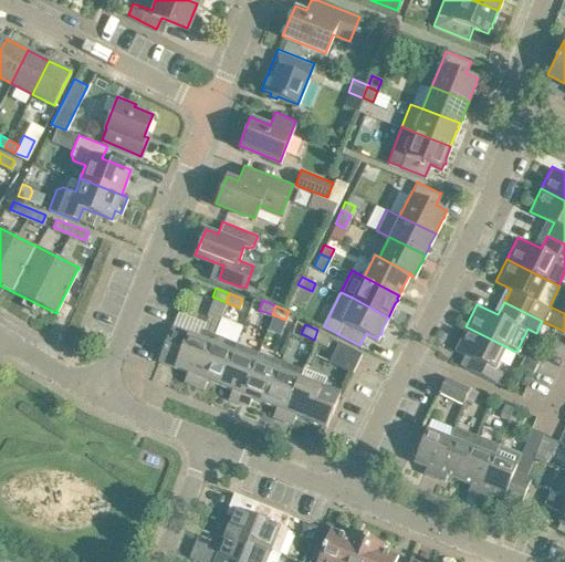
[(170,325),(157,358),(187,371),(184,380),(194,383),(213,332),(201,328),(198,336),(170,325)]
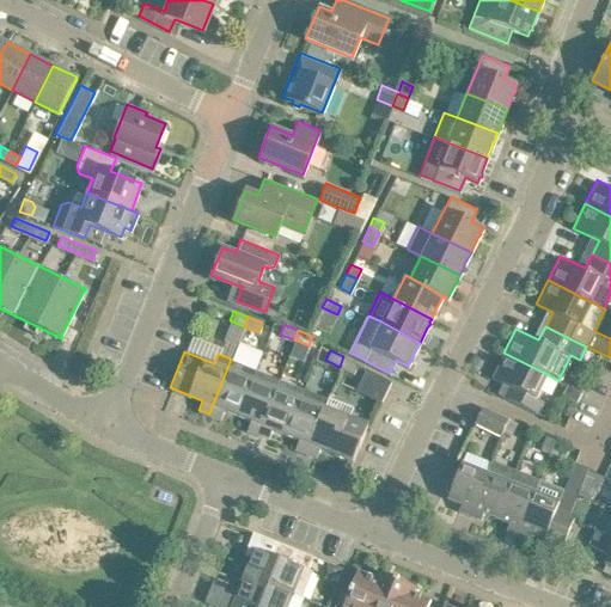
[(537,412),(543,399),(536,396),(547,374),(503,353),(492,376),(506,384),(501,394),(537,412)]
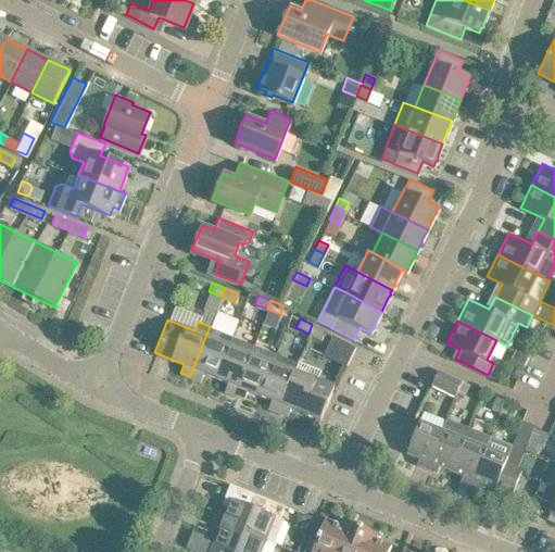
[(320,339),(325,330),(312,324),(308,334),(320,339)]
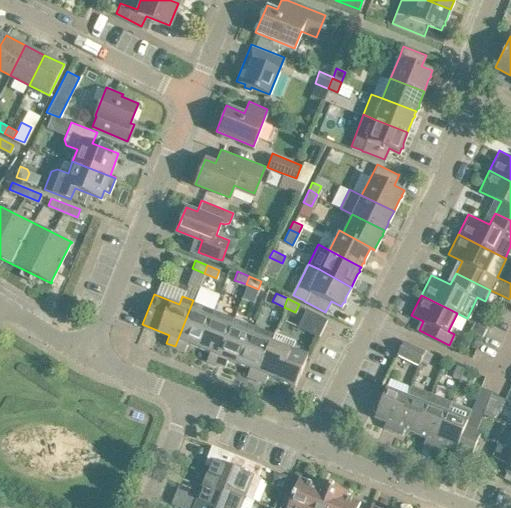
[(213,308),(193,300),(175,346),(184,350),(187,342),(198,346),(213,308)]
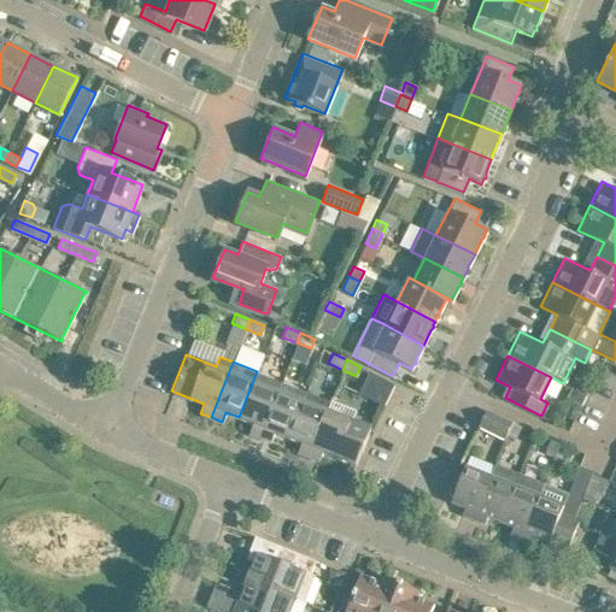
[(257,371),(239,417),(252,423),(248,433),(259,436),(281,381),(257,371)]
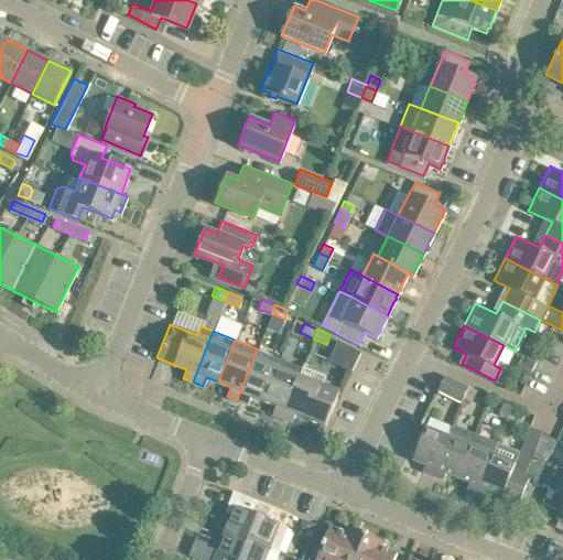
[(350,346),(342,365),(350,369),(359,351),(350,346)]
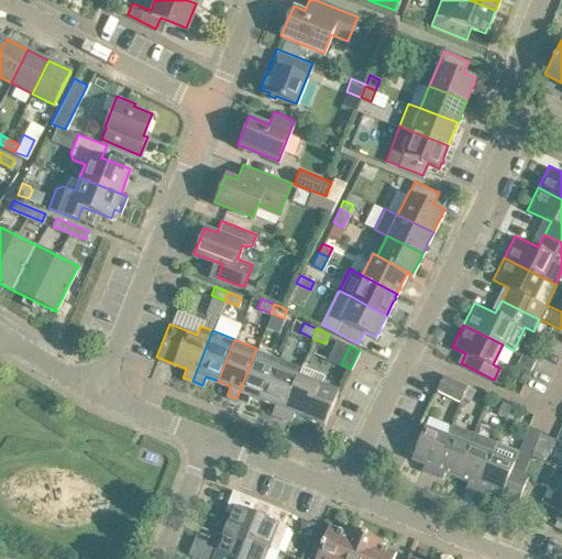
[(262,398),(279,357),(256,348),(237,398),(246,403),(250,394),(262,398)]
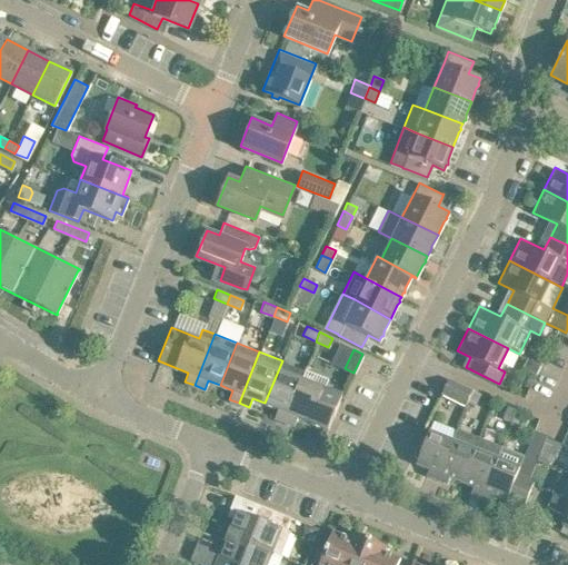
[(535,373),(539,364),(526,357),(521,366),(535,373)]
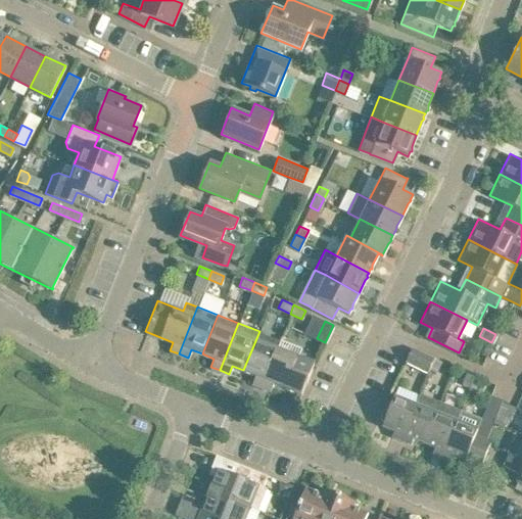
[(276,347),(280,339),(259,331),(243,370),(254,375),(251,382),(261,386),(276,347)]
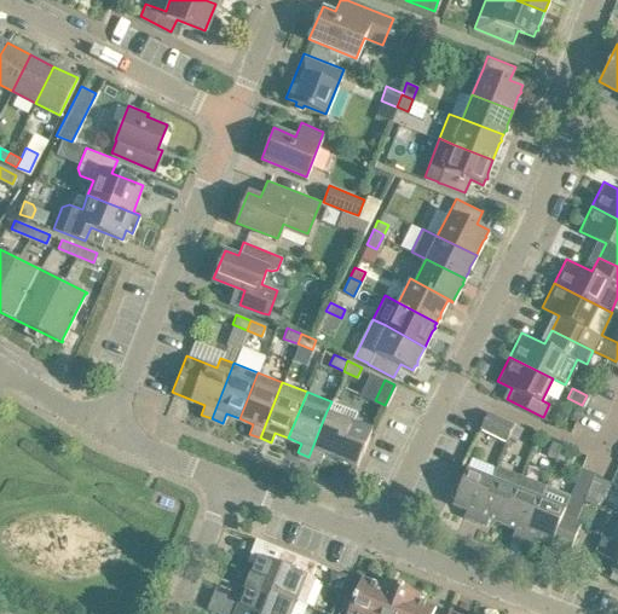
[(507,435),(514,422),(489,410),(479,427),(506,439),(507,435)]
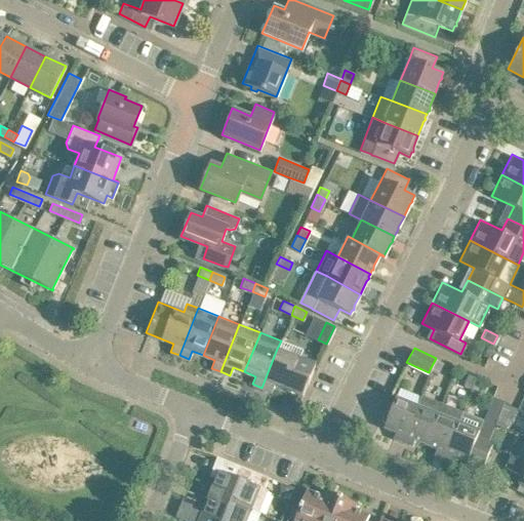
[(301,394),(306,387),(315,363),(277,349),(262,388),(271,391),(274,384),(301,394)]
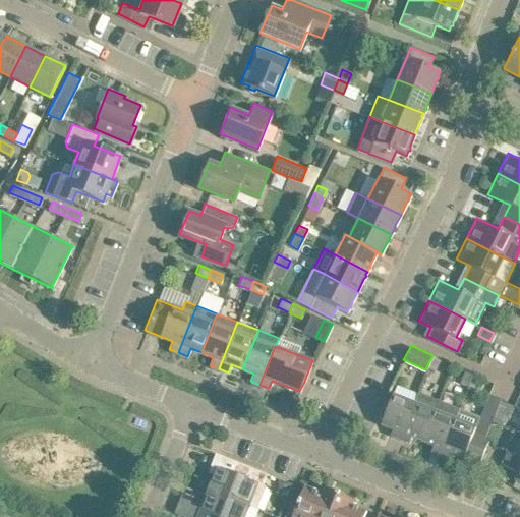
[(440,359),(432,355),(426,366),(435,369),(440,359)]
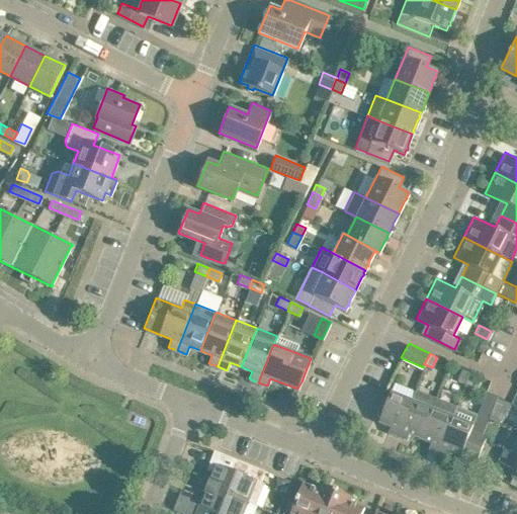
[(464,381),(469,370),(461,368),(457,379),(464,381)]
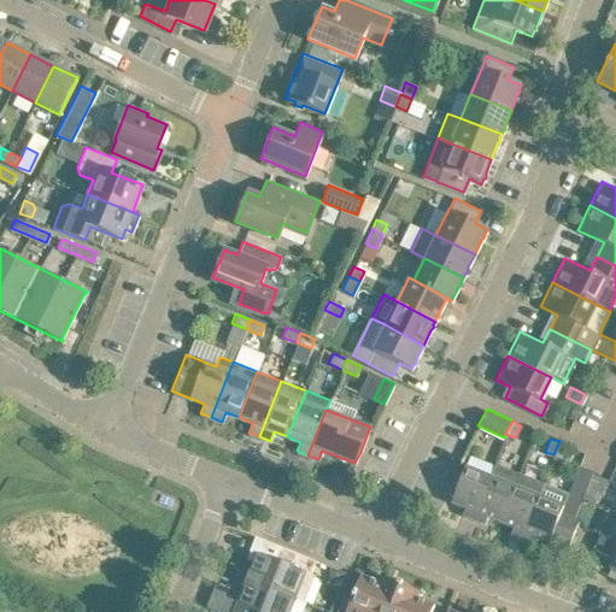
[(559,441),(553,454),(562,458),(565,452),(568,445),(559,441)]
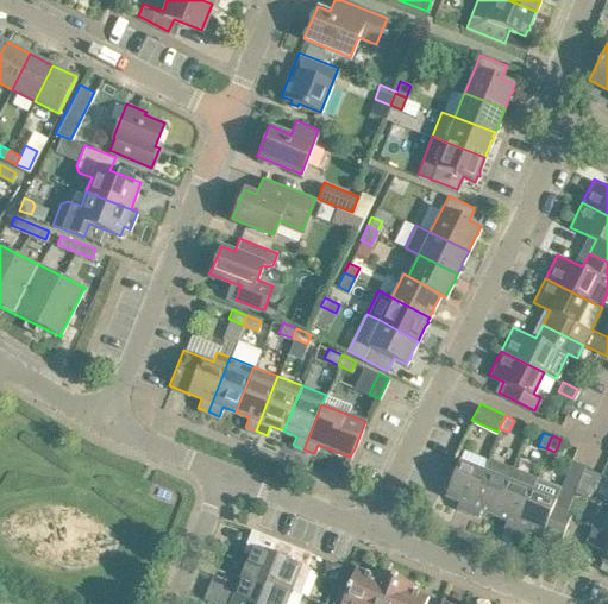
[(481,509),(493,514),(512,466),(488,455),(482,470),(483,470),(467,511),(478,515),(481,509)]
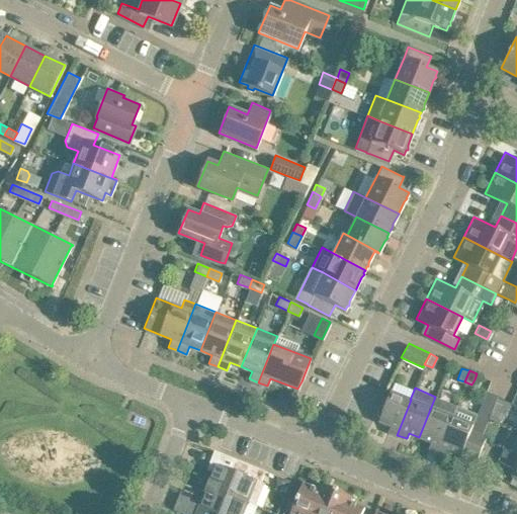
[(411,400),(410,400),(390,392),(384,405),(381,404),(377,405),(375,411),(377,414),(380,415),(378,421),(390,425),(388,431),(397,435),(411,400)]
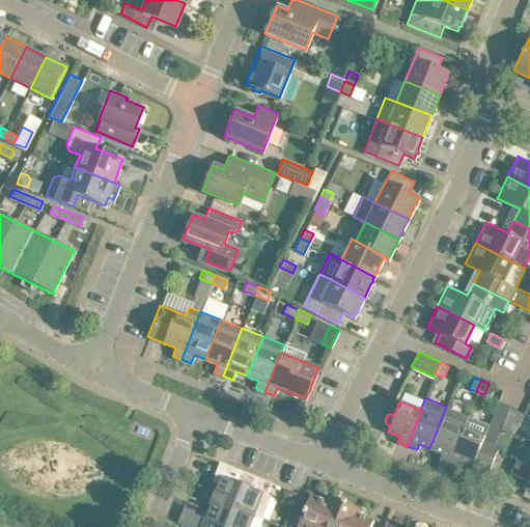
[(446,407),(429,448),(441,452),(439,459),(448,463),(467,415),(446,407)]
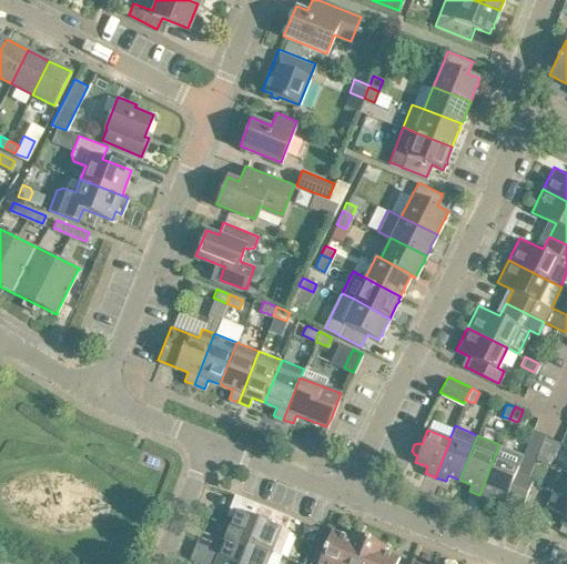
[(505,497),(515,472),(518,465),(523,453),(499,444),(479,495),(490,499),(493,493),(505,497)]
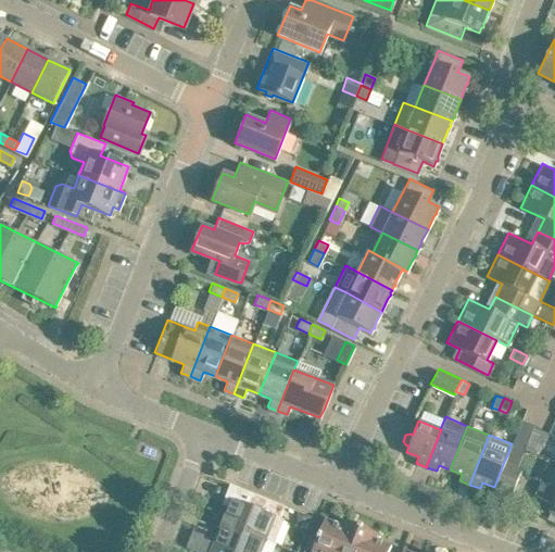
[(525,447),(522,450),(535,455),(537,451),(540,444),(527,439),(525,447)]
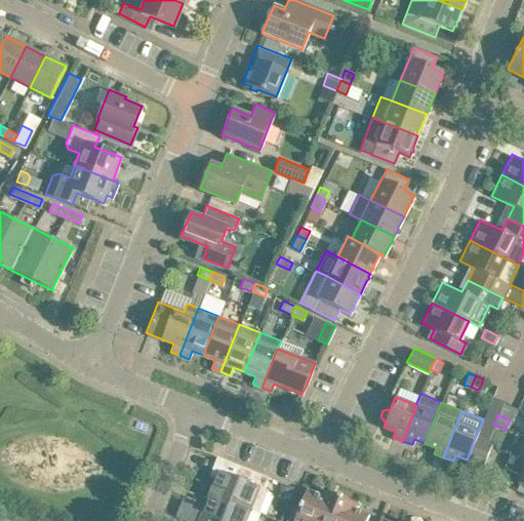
[(476,436),(467,459),(482,466),(491,442),(488,441),(476,436)]
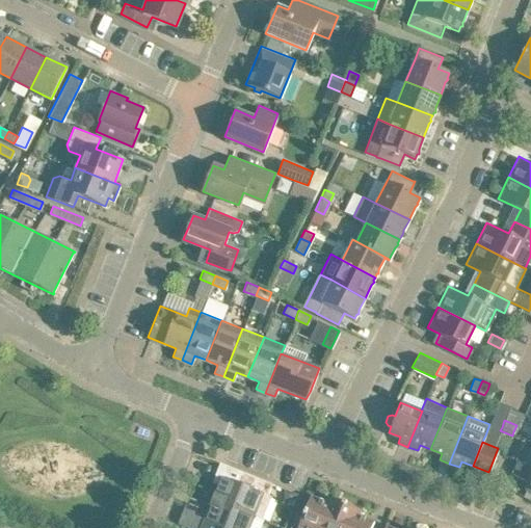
[(530,466),(520,460),(513,473),(528,480),(524,489),(530,492),(530,466)]
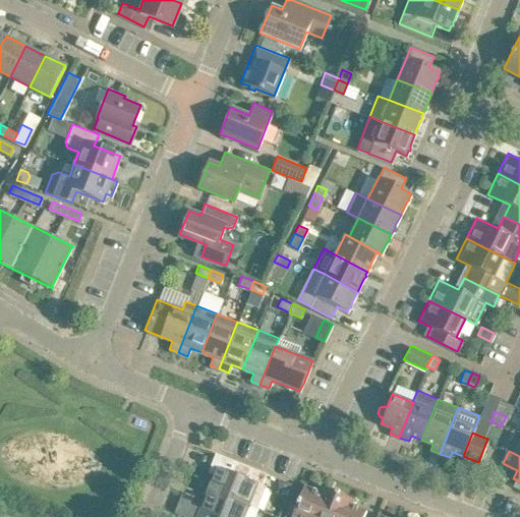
[(216,466),(208,487),(255,507),(265,484),(262,483),(266,472),(215,452),(210,464),(216,466)]
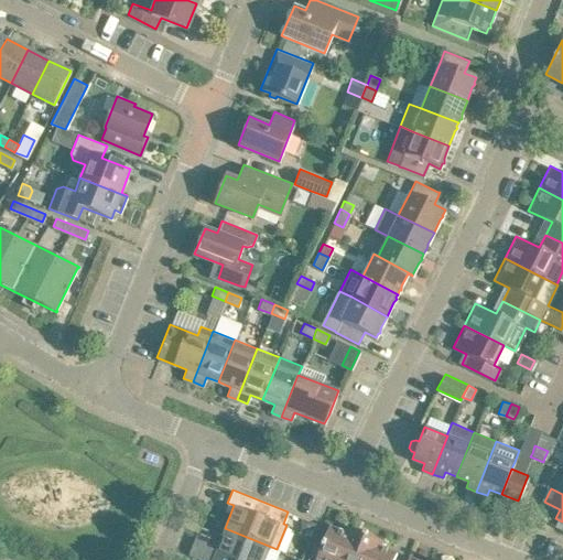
[(314,539),(309,555),(316,557),(314,559),(340,559),(354,529),(347,526),(345,531),(328,525),(322,541),(314,539)]
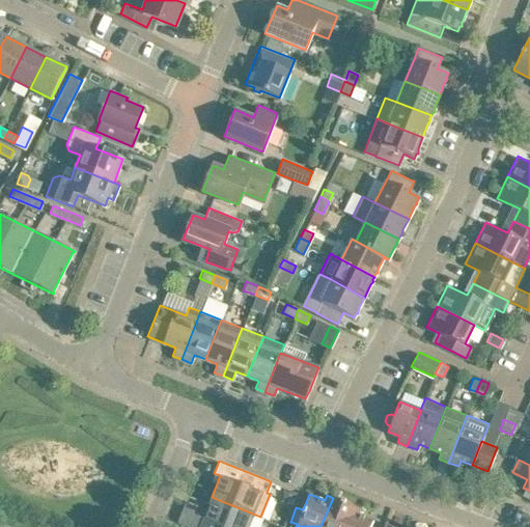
[(207,507),(202,519),(223,526),(257,526),(261,517),(260,517),(212,497),(207,507)]
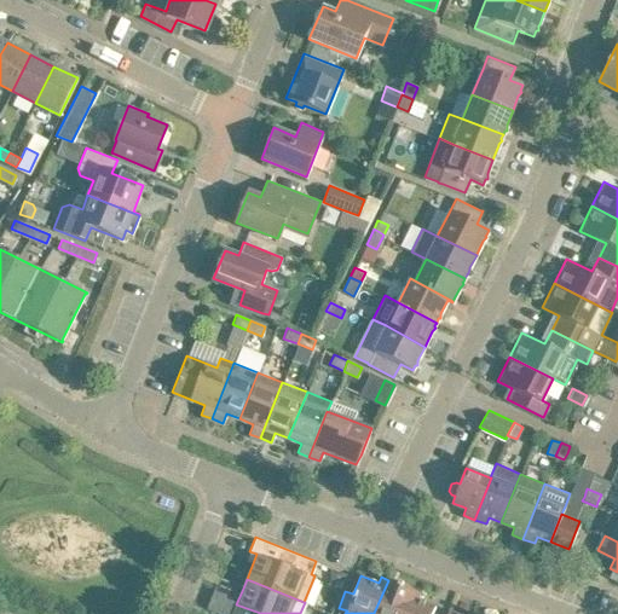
[(374,613),(402,613),(413,590),(388,580),(374,613)]
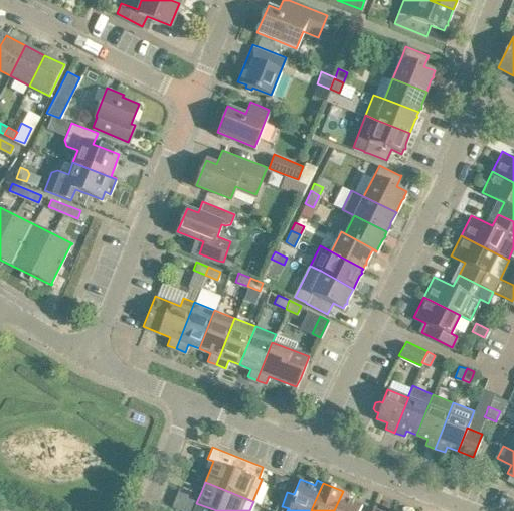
[(371,510),(372,510),(371,510),(358,510),(361,504),(346,498),(348,493),(343,491),(334,510),(371,510)]
